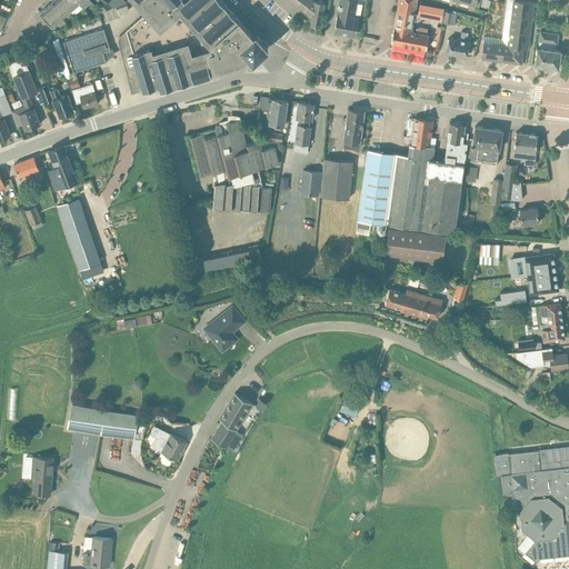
[(69,10),(60,0),(51,0),(49,3),(61,17),(69,10)]
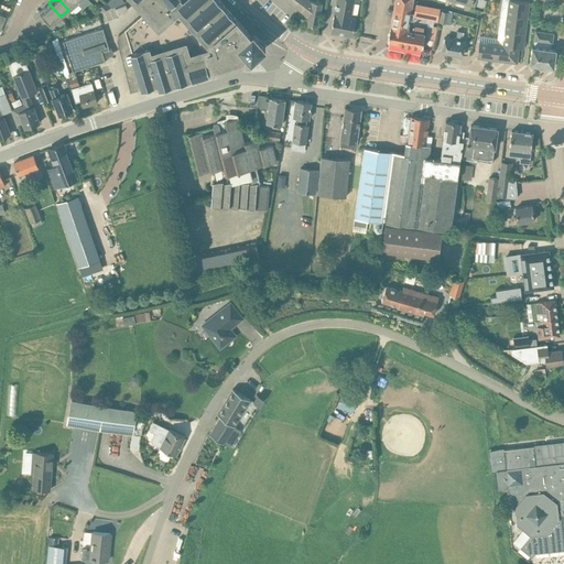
[(77,2),(74,0),(60,0),(68,10),(77,2)]
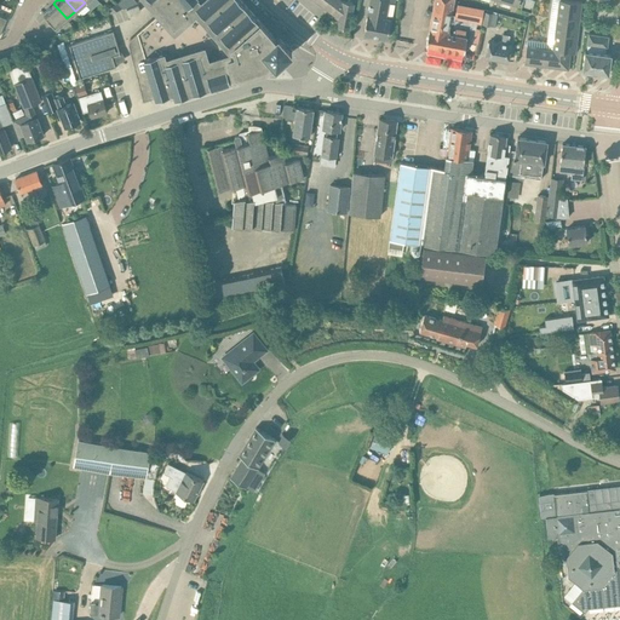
[(128,45),(128,46),(143,101),(170,92),(174,91),(176,96),(230,80),(230,78),(235,76),(270,67),(269,65),(275,64),(276,65),(292,52),(277,36),(275,39),(274,38),(241,0),(147,0),(151,5),(159,13),(131,38),(130,39),(130,40),(128,41),(128,42),(128,44),(128,45)]
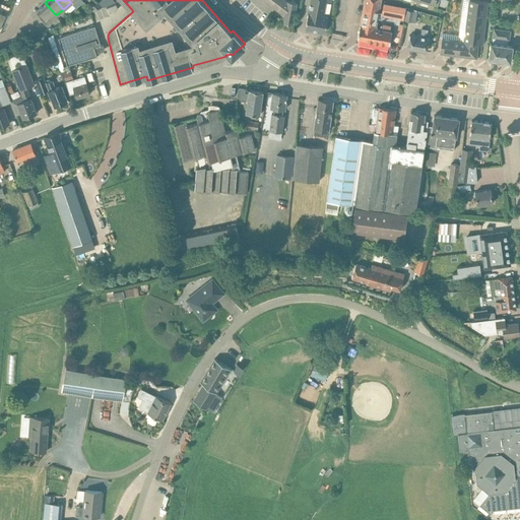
[(286,0),(275,0),(271,6),(283,15),(282,22),(293,24),(297,3),(288,1),(286,0)]
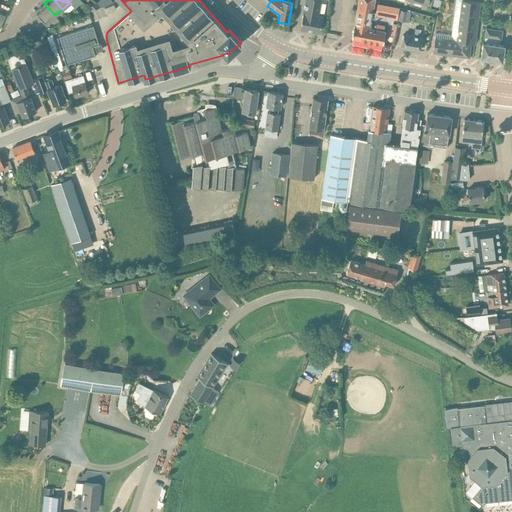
[(326,2),(325,0),(305,0),(301,28),(320,31),(323,15),(319,15),(321,1),(326,2)]
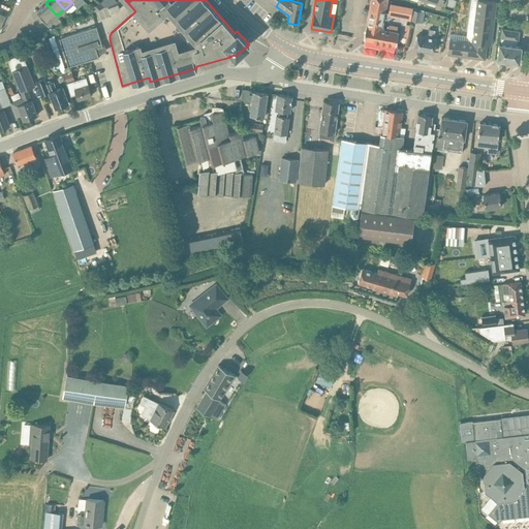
[(371,0),(364,39),(396,45),(399,32),(386,30),(386,28),(382,28),(387,0),(371,0)]
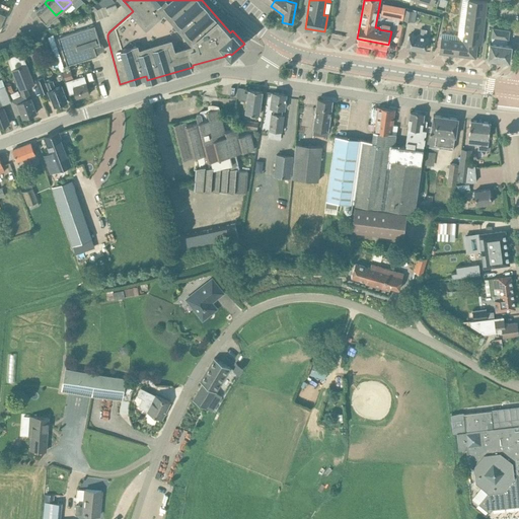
[(468,0),(467,14),(486,16),(488,2),(472,0),(468,0)]
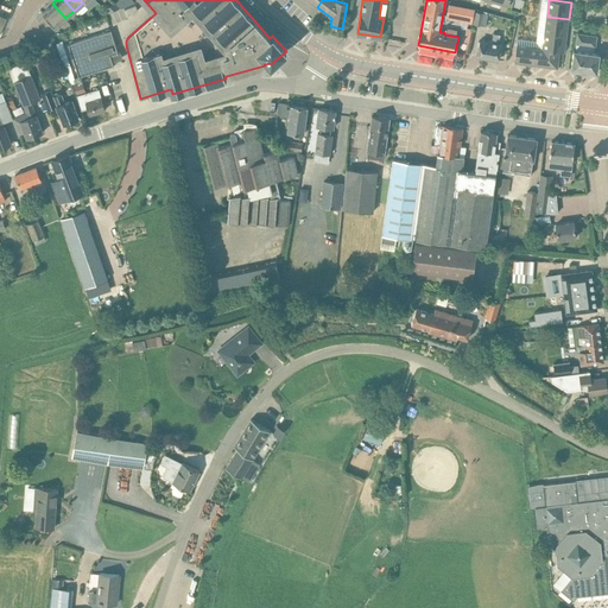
[(120,8),(114,1),(106,10),(108,13),(120,8)]
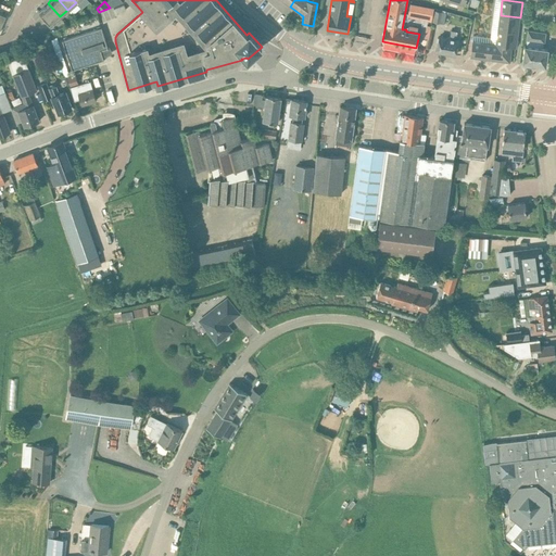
[(60,16),(48,3),(39,11),(51,24),(60,16)]
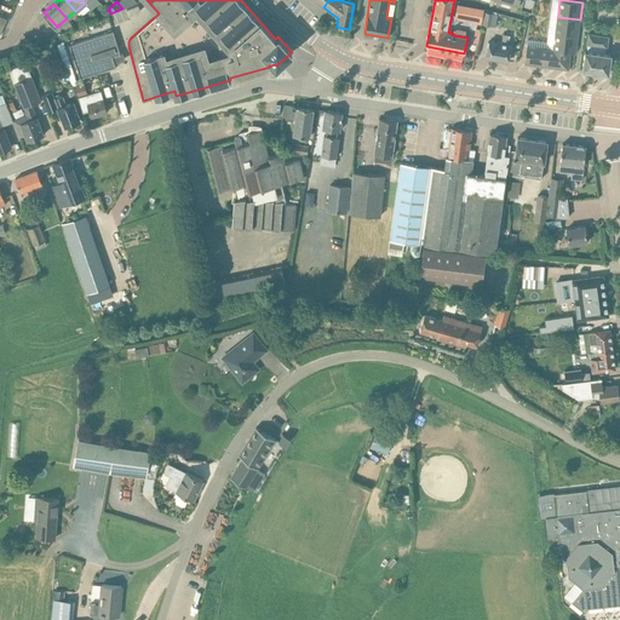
[(138,6),(126,11),(128,16),(141,12),(138,6)]
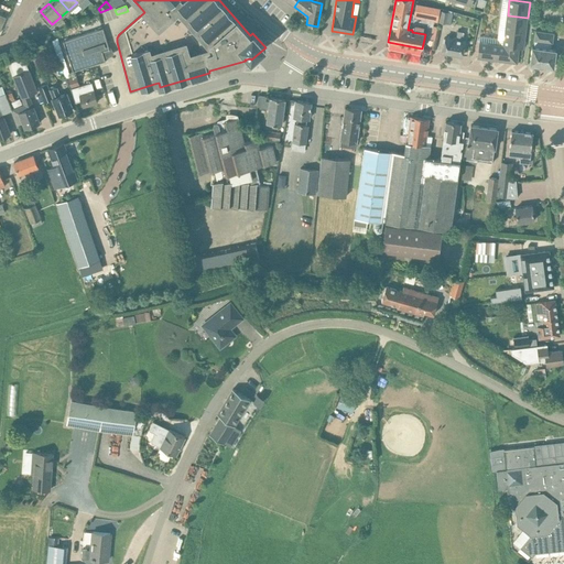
[(441,10),(438,22),(451,24),(453,12),(441,10)]
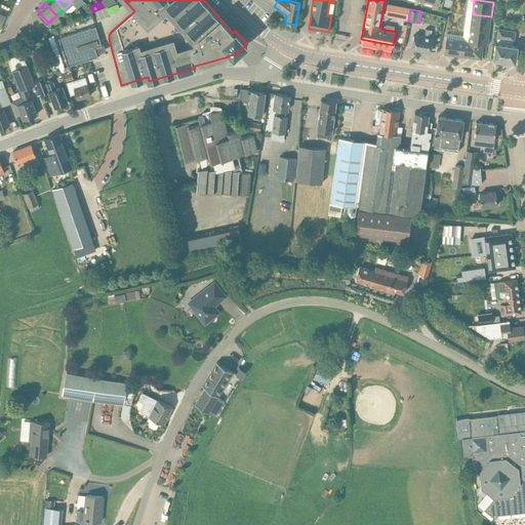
[(491,16),(473,14),(471,29),(489,31),(491,16)]
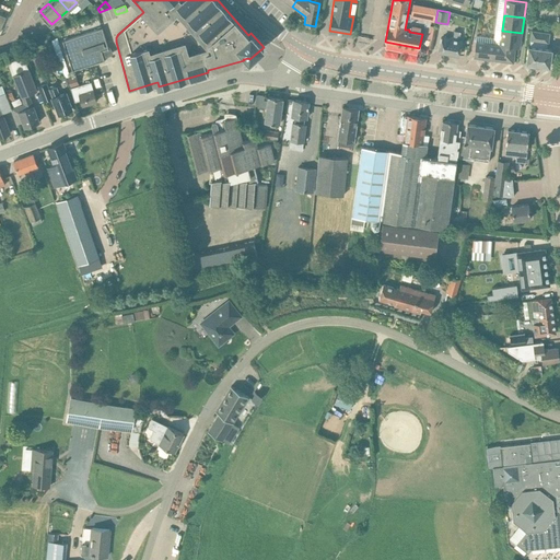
[(103,27),(63,38),(73,69),(106,60),(104,55),(111,53),(103,27)]
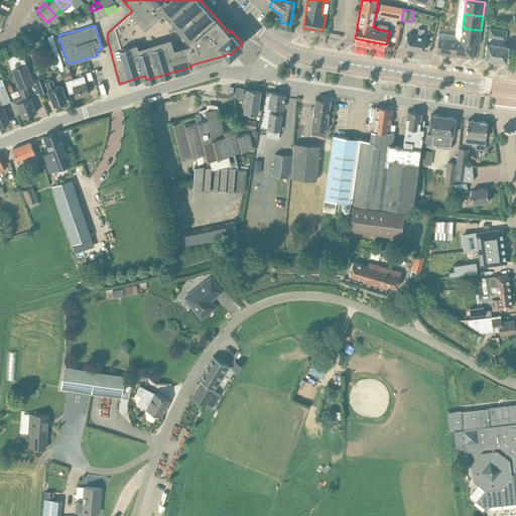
[(408,33),(405,47),(423,50),(425,37),(423,36),(424,29),(419,28),(417,35),(408,33)]
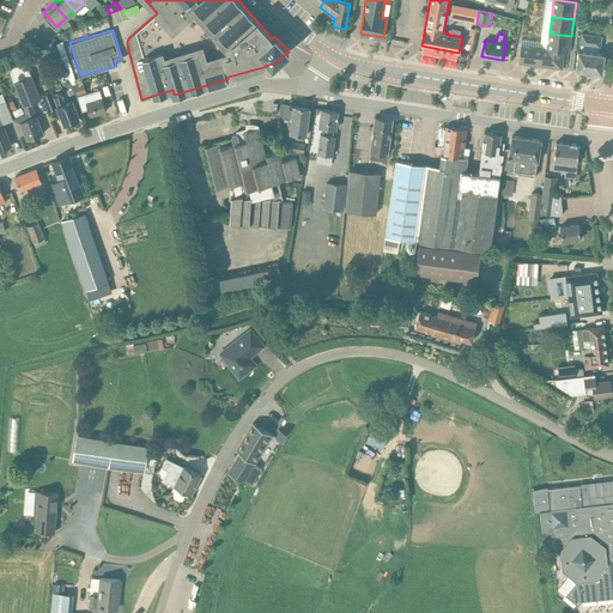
[(571,36),(550,34),(547,49),(565,53),(569,53),(571,36)]
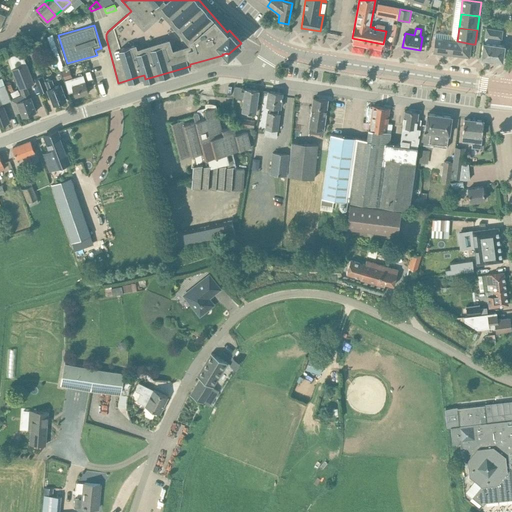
[(481,57),(481,58),(486,58),(485,61),(498,63),(498,60),(502,60),(503,61),(503,60),(505,44),(498,43),(499,39),(502,39),(503,30),(486,28),(485,36),(485,42),(483,41),(481,57)]
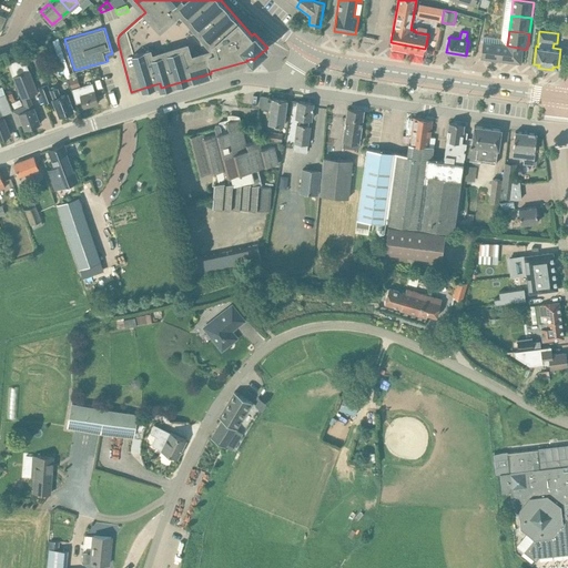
[(501,61),(504,46),(484,43),(482,59),(501,61)]
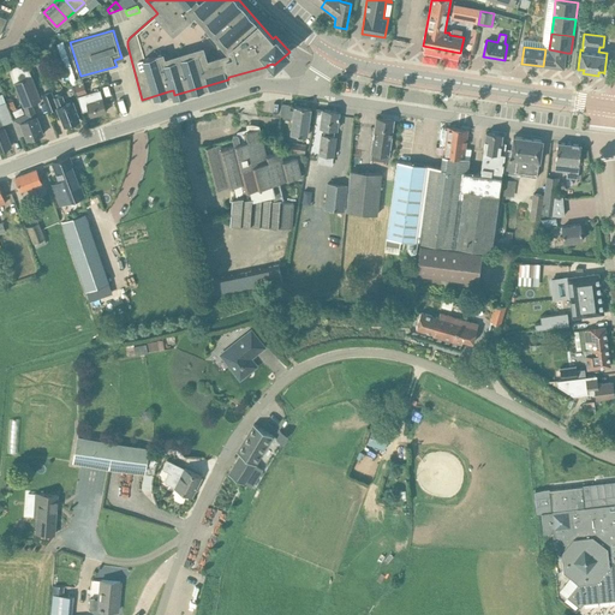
[(567,53),(549,49),(545,49),(543,66),(565,70),(566,70),(567,53)]
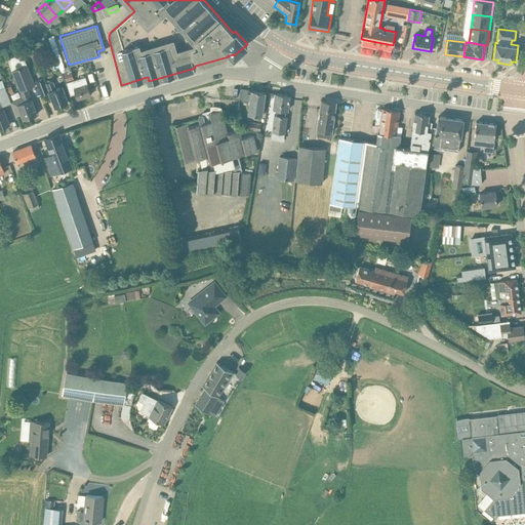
[(31,101),(28,91),(27,88),(35,85),(27,64),(23,52),(7,58),(19,90),(22,96),(11,102),(16,116),(22,114),(24,119),(37,114),(32,99),(31,101)]
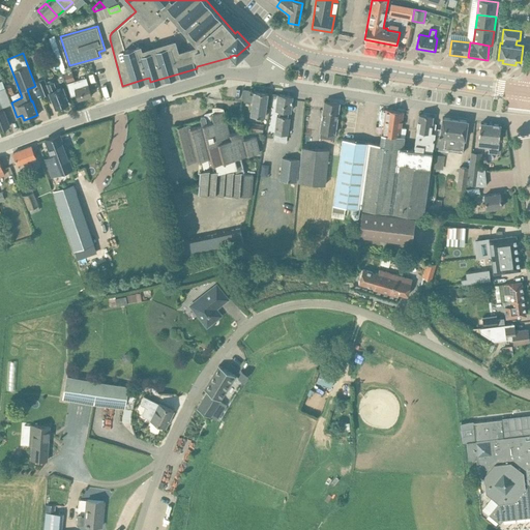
[(66,82),(75,80),(71,70),(64,72),(66,82)]
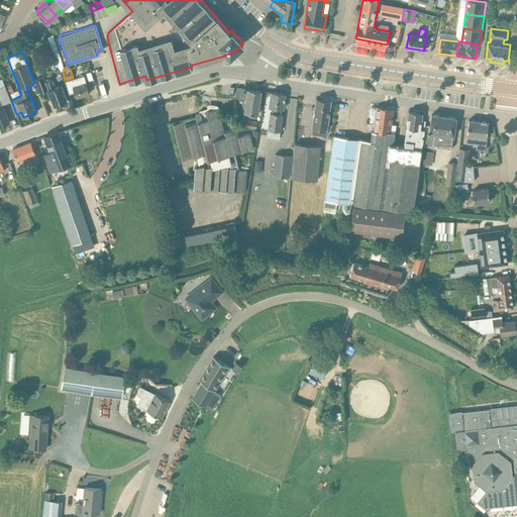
[(52,79),(45,82),(43,76),(34,80),(40,93),(48,90),(54,105),(68,100),(62,84),(55,87),(52,79)]
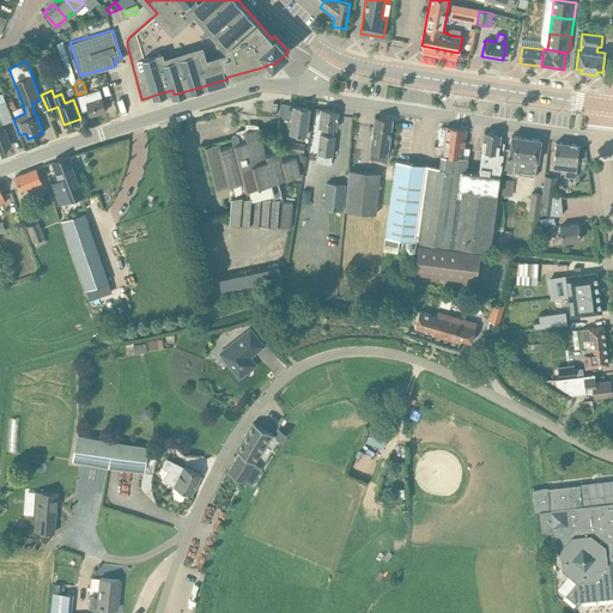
[(104,110),(107,110),(101,92),(93,95),(92,91),(79,95),(83,110),(87,108),(90,115),(98,113),(99,114),(105,113),(104,110)]
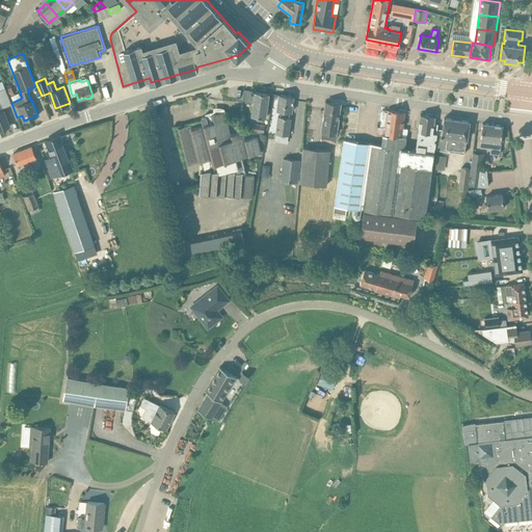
[(0,102),(0,104),(0,129),(10,126),(3,107),(11,104),(8,96),(6,89),(5,89),(5,88),(0,89),(0,102)]
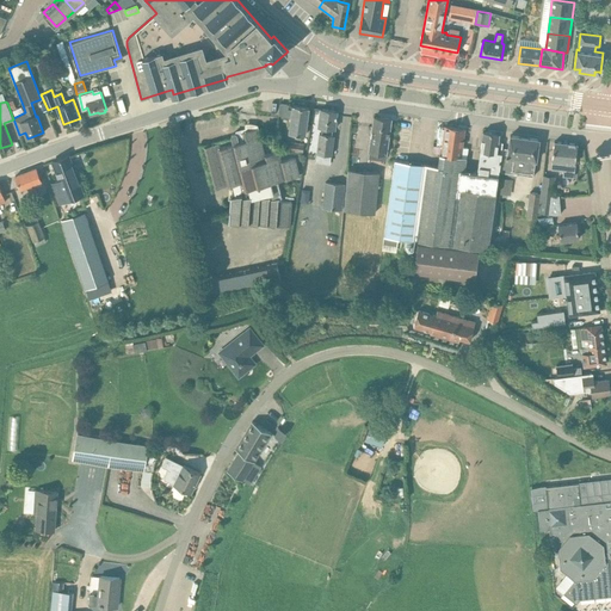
[(278,116),(291,118),(290,133),(306,134),(309,106),(294,105),(292,109),(289,109),(289,104),(281,103),(278,116)]
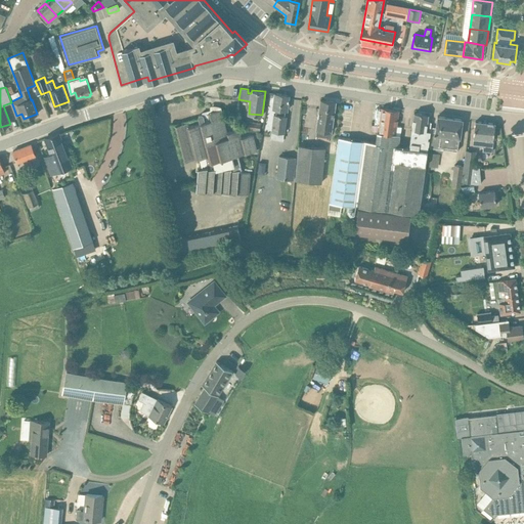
[(271,131),(272,131),(271,138),(282,140),(287,116),(285,115),(286,110),(287,110),(289,95),(275,93),(273,107),(276,108),(275,114),(274,114),(271,131)]
